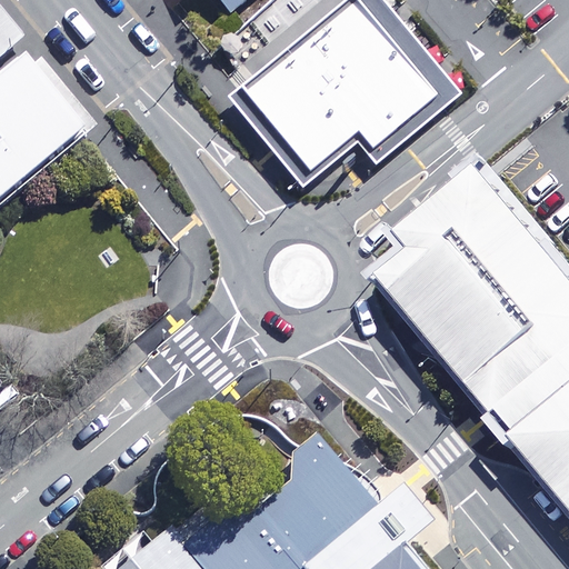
[(216,0),(230,17),(250,0),(216,0)]
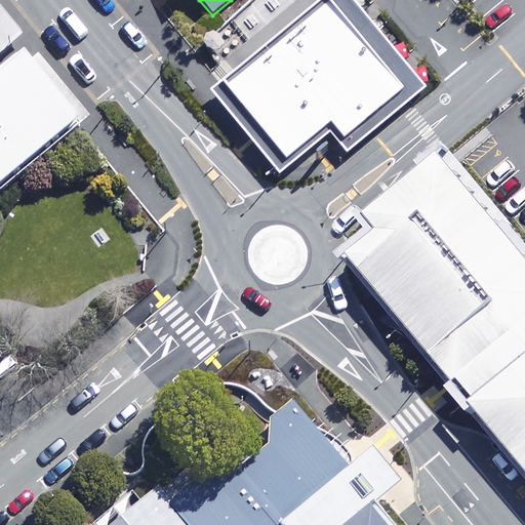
[(288,156),(224,78),(211,89),(280,171),(330,130),(348,152),(409,101),(413,96),(427,86),(355,0),(331,0),(333,1),(405,87),(345,136),(331,120),(288,156)]
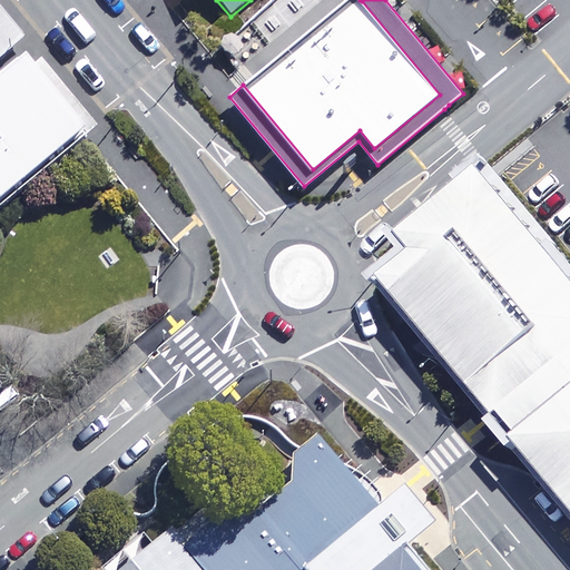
[(360,130),(374,148),(440,95),(362,1),(360,0),(345,0),(243,85),(313,169),(360,130)]
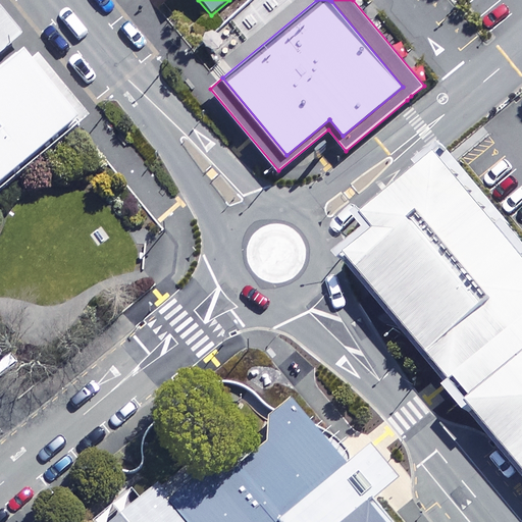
[(0,54),(12,44),(0,29),(0,54)]
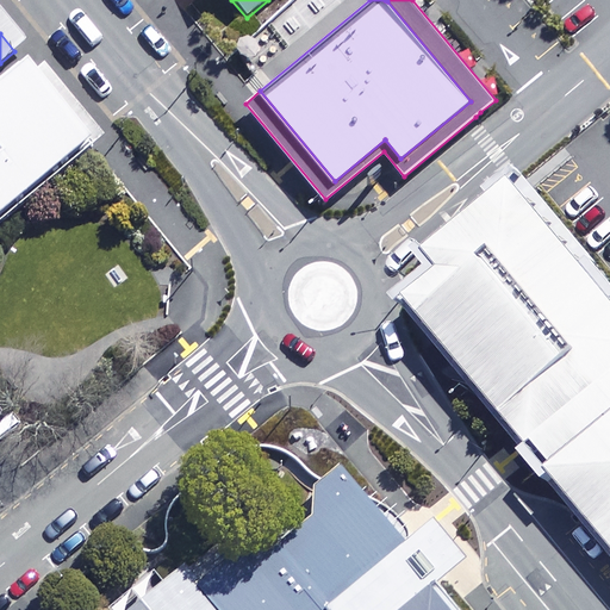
[(0,229),(97,145),(26,64),(0,87),(0,229)]
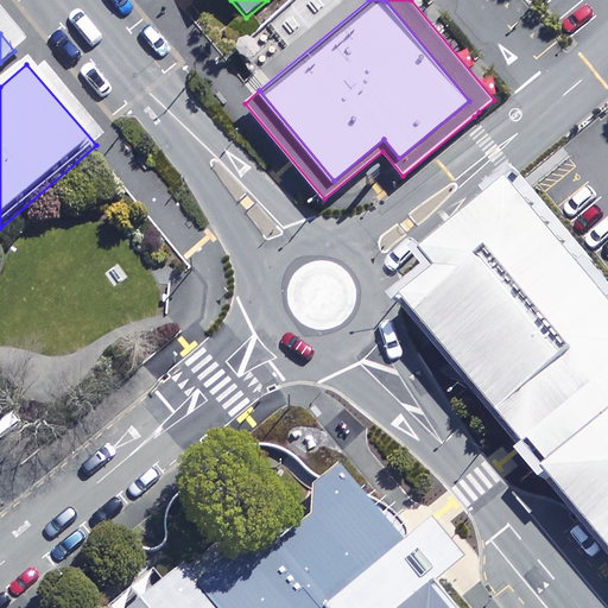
[(431,330),(523,437),(526,435),(607,366),(607,299),(518,191),(513,187),(434,252),(429,255),(434,261),(443,273),(422,291),(407,302),(431,330)]
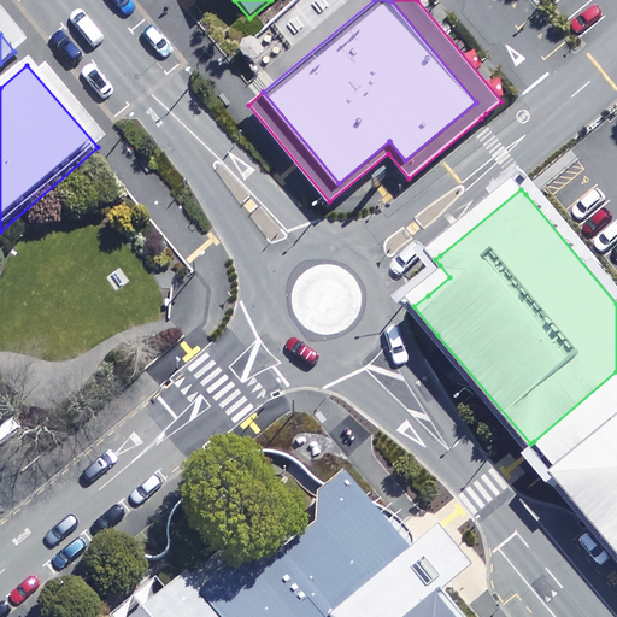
[(545,481),(554,474),(551,469),(554,465),(616,413),(616,371),(534,441),(530,444),(519,452),(545,481)]
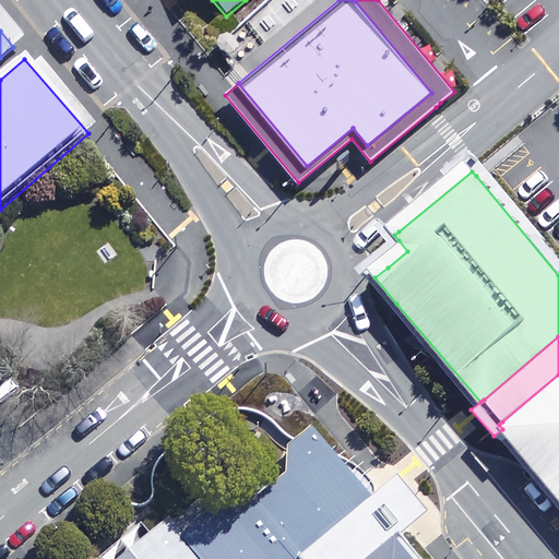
[(558,375),(499,425),(502,429),(543,478),(558,498),(558,375)]
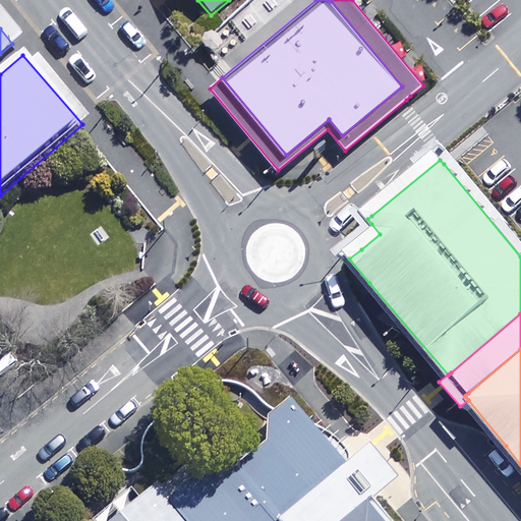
[(390,520),(370,497),(386,484),(397,475),(371,444),(370,442),(358,452),(346,462),(291,394),(268,413),(267,440),(224,473),(214,462),(169,498),(157,482),(109,520),(390,520)]
